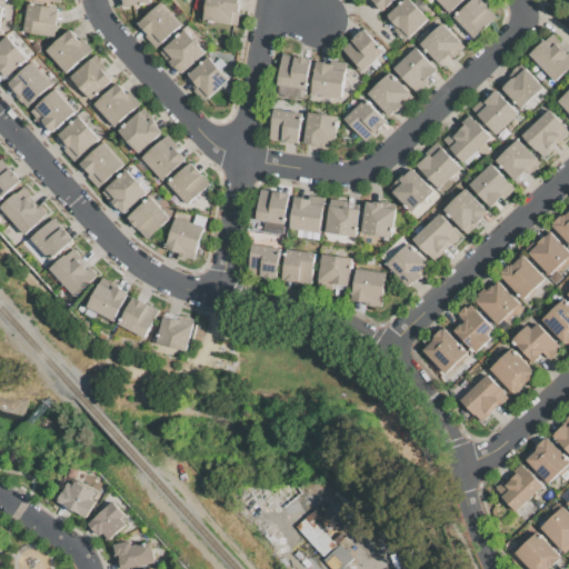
[(206,0),(240,0),(239,12),(240,12),(238,26),(203,19),(206,0)]
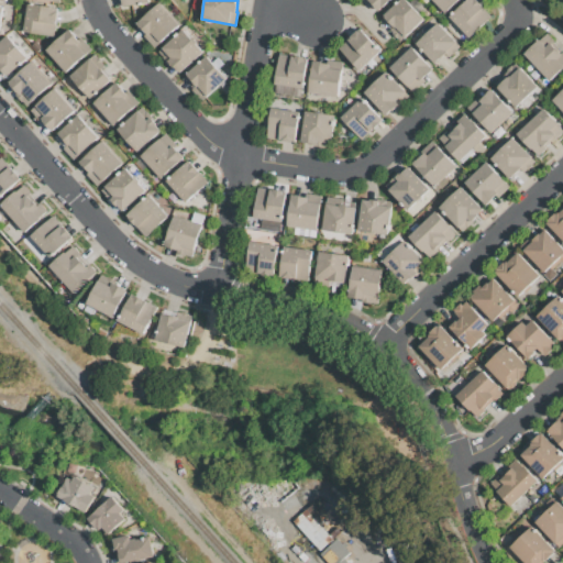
[(366,0),(390,0),(377,12),(366,0)]
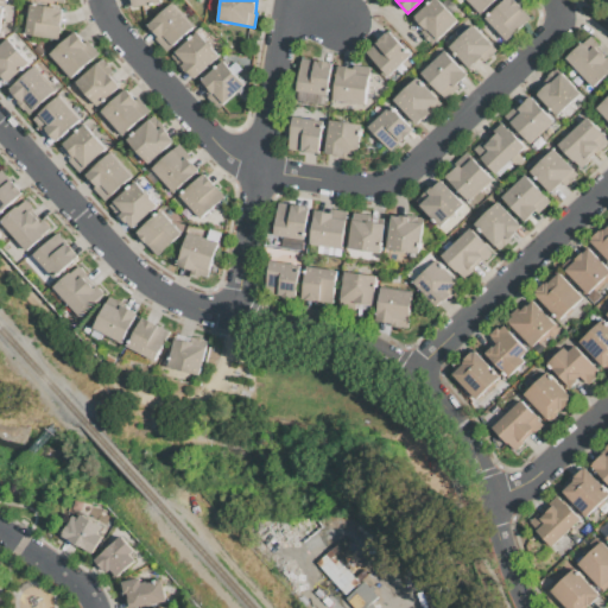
[(413,17),(431,0),(438,0),(457,20),(436,40),(413,17)]
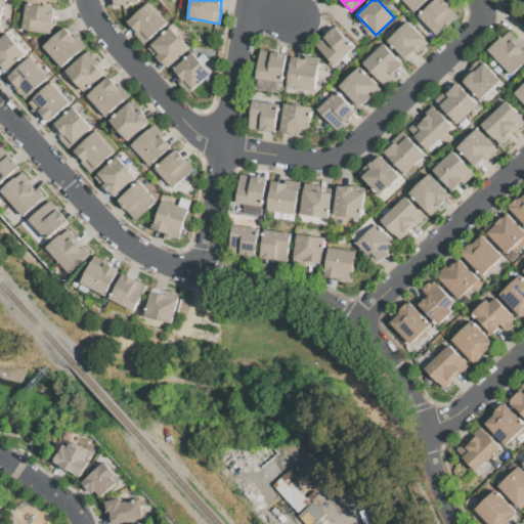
[(402,0),(427,0),(413,12),(402,0)]
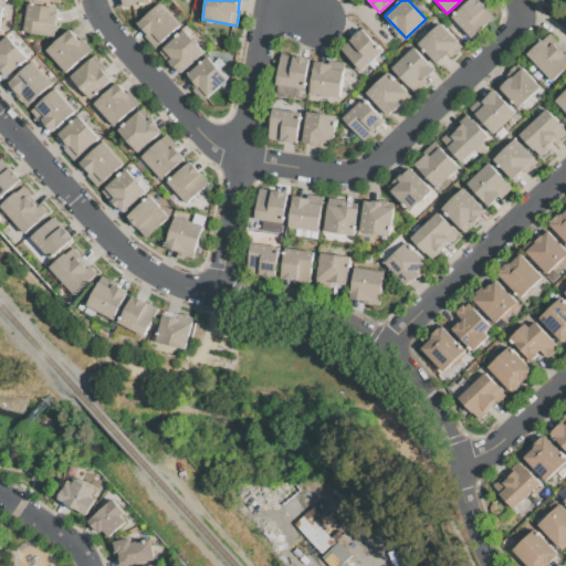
[(451,18),(470,0),(477,0),(494,18),(471,39),(451,18)]
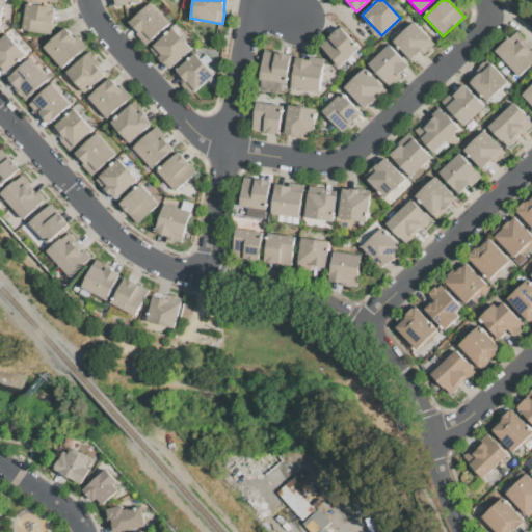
[(151,2),(170,23),(147,45),(135,33),(138,31),(130,22),(151,2)]
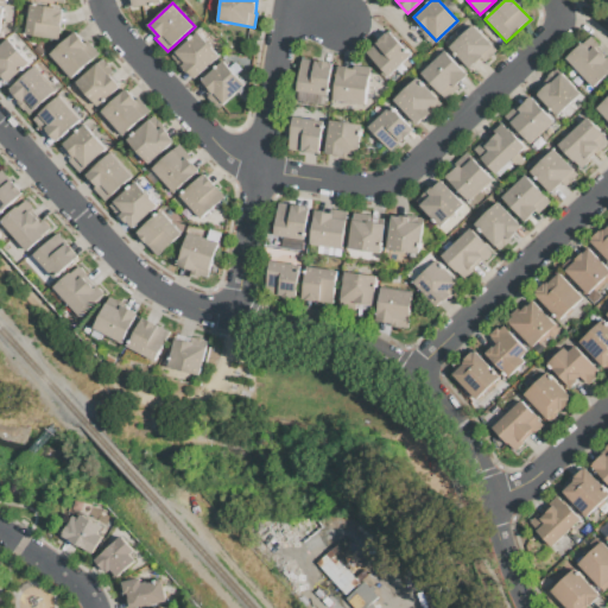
[(32,4),(64,10),(59,39),(26,33),(32,4)]
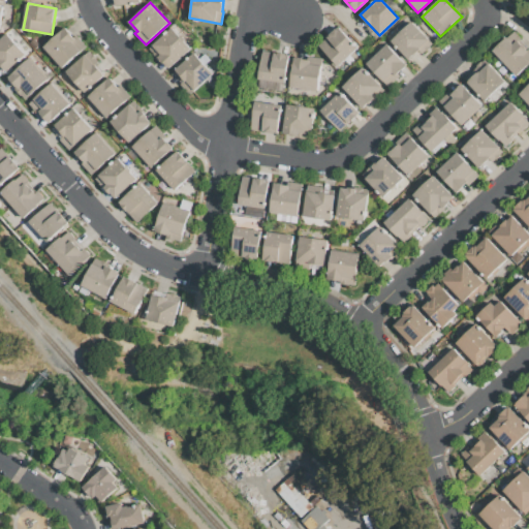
[(393,40),(412,22),(433,43),(421,55),(416,51),(409,58),(393,40)]
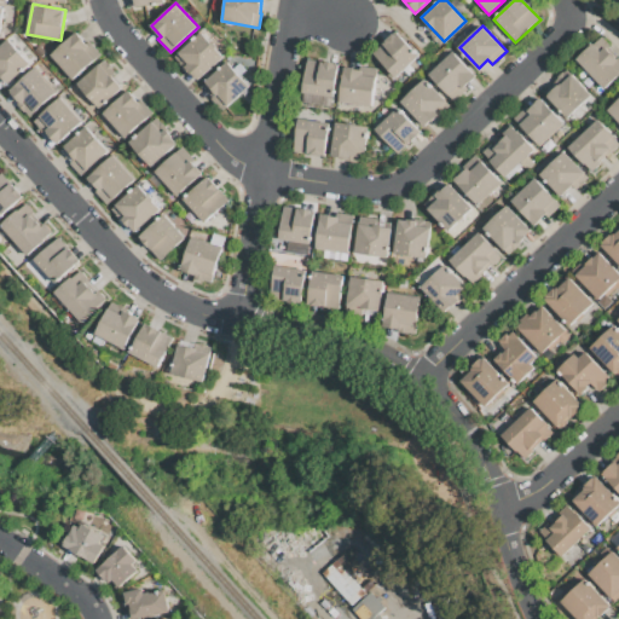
[(50,56),(76,32),(99,57),(73,80),(50,56)]
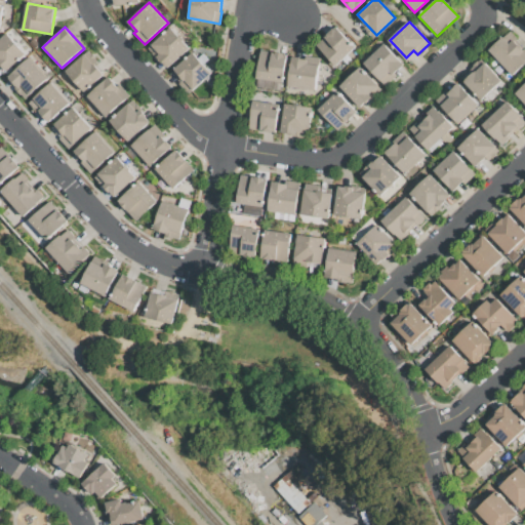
[(172,27),(190,47),(167,67),(163,63),(162,64),(148,48),(172,27)]
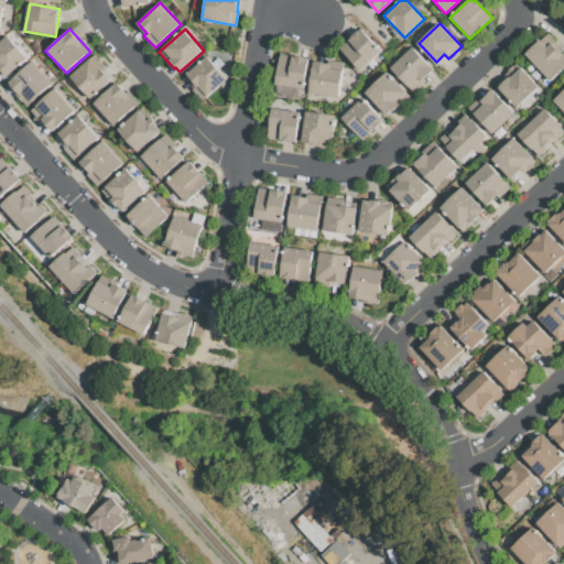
[(339,49),(360,29),(381,51),(359,69),(339,49)]
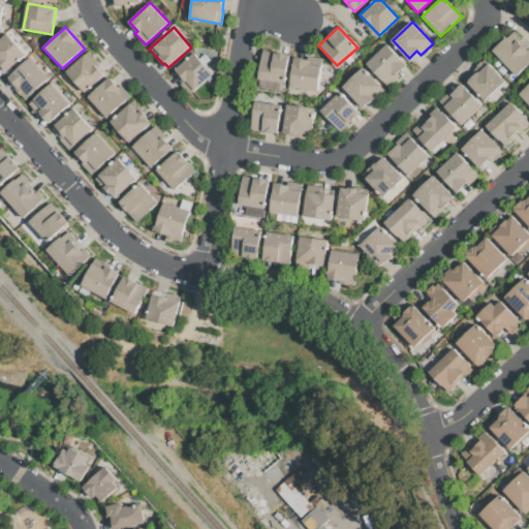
[(0,38),(7,33),(25,54),(18,59),(20,61),(7,72),(0,63),(0,38)]
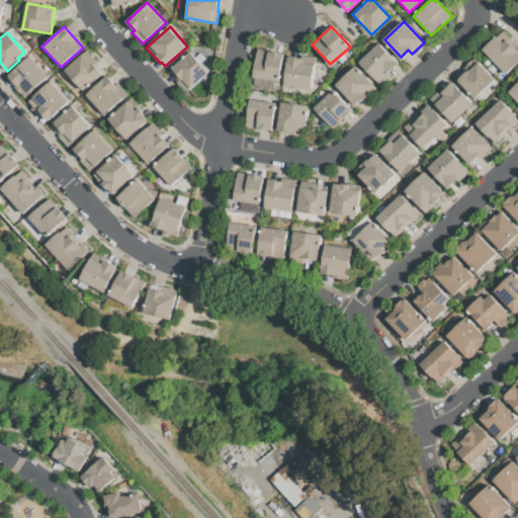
[(495,36),(501,44),(506,38),(516,49),(517,47),(517,63),(505,76),(481,50),(495,36)]
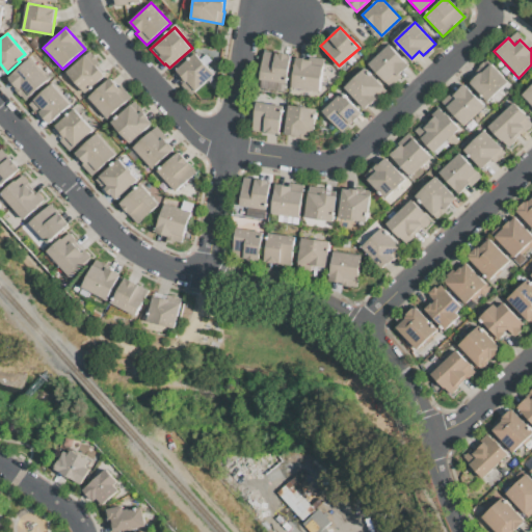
[(369,62),(389,45),(408,65),(399,74),(401,76),(391,86),(369,62)]
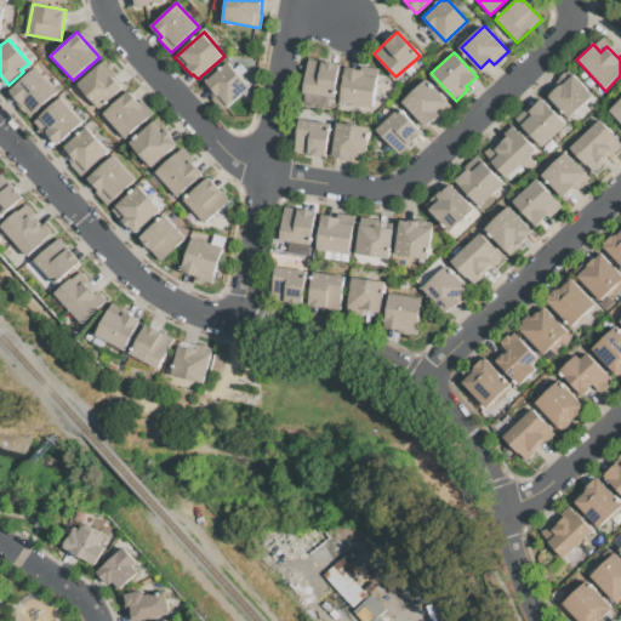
[(308,60),(340,64),(335,97),(303,92),(308,60)]
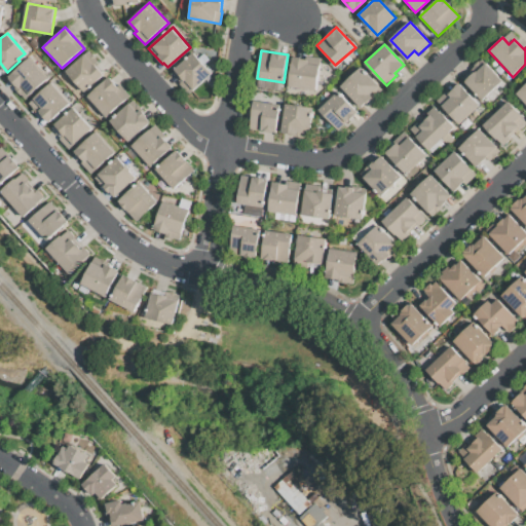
[(67,71),(85,53),(103,73),(83,90),(67,71)]
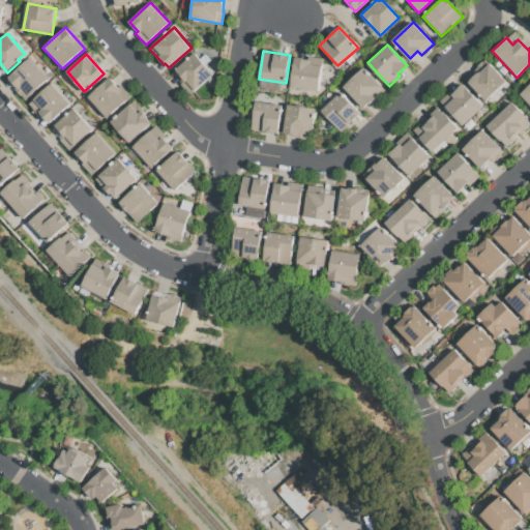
[(195,54),(213,74),(189,94),(180,84),(184,81),(176,71),(195,54)]
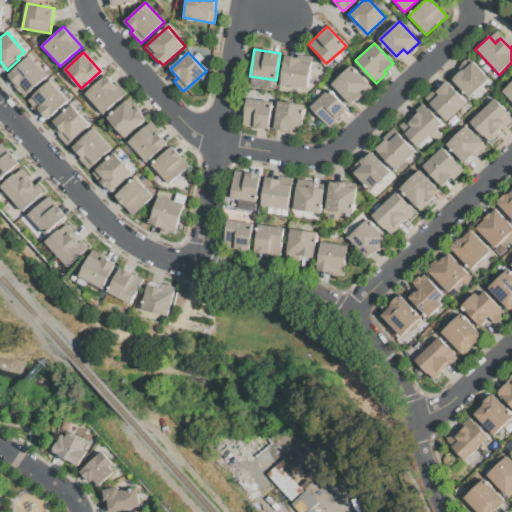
[(286,55),(311,59),(307,87),(281,83),(286,55)]
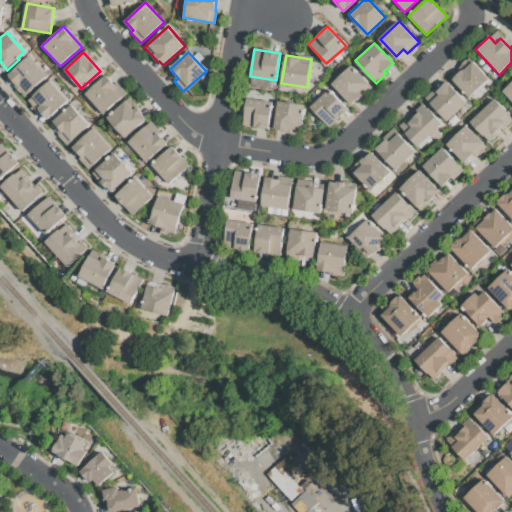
[(29,56),(46,76),(25,94),(8,75),(29,56)]
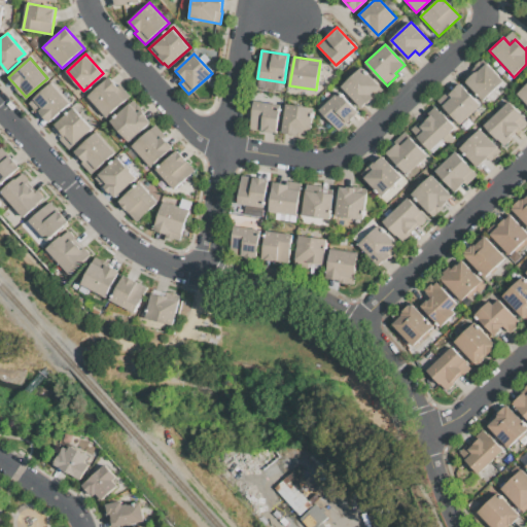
[(483,60),(503,81),(483,101),(462,79),(483,60)]
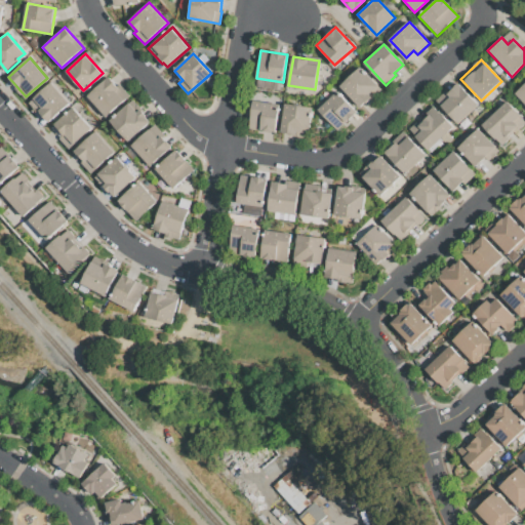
[(340,85),(360,67),(378,87),(360,106),(340,85)]
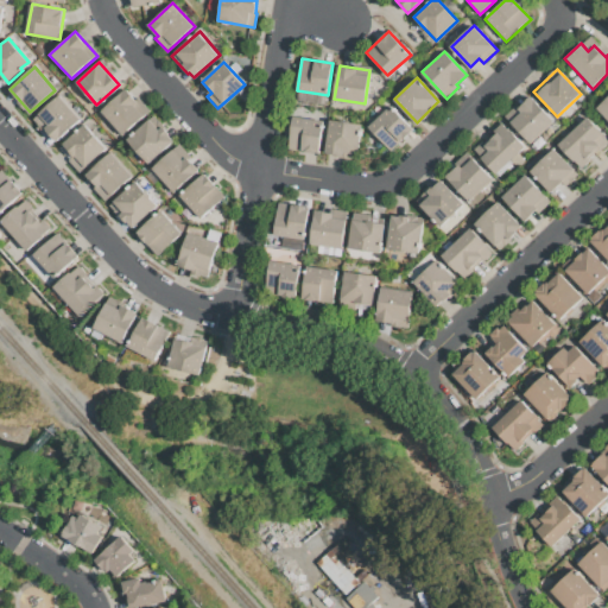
[(101,112),(127,89),(147,113),(122,135),(101,112)]
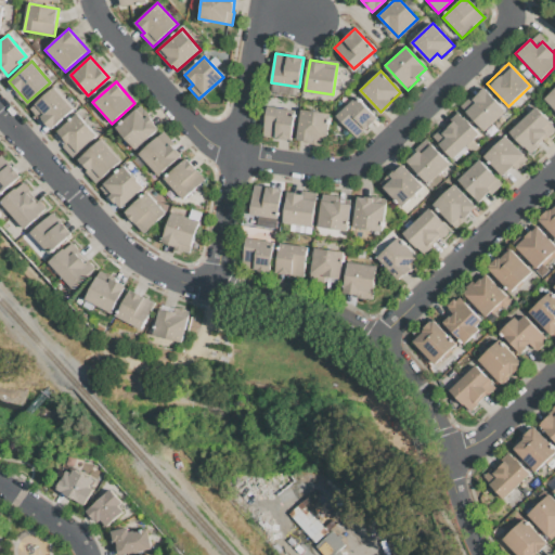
[(55,87),(75,108),(52,129),(33,106),(55,87)]
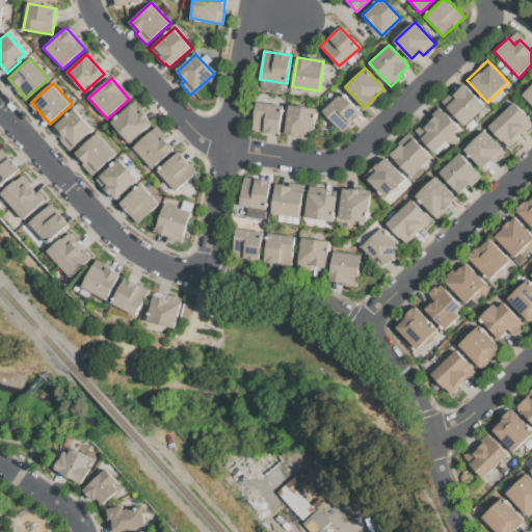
[(464,84),(485,107),(463,127),(441,102),(453,90),(455,94),(464,84)]
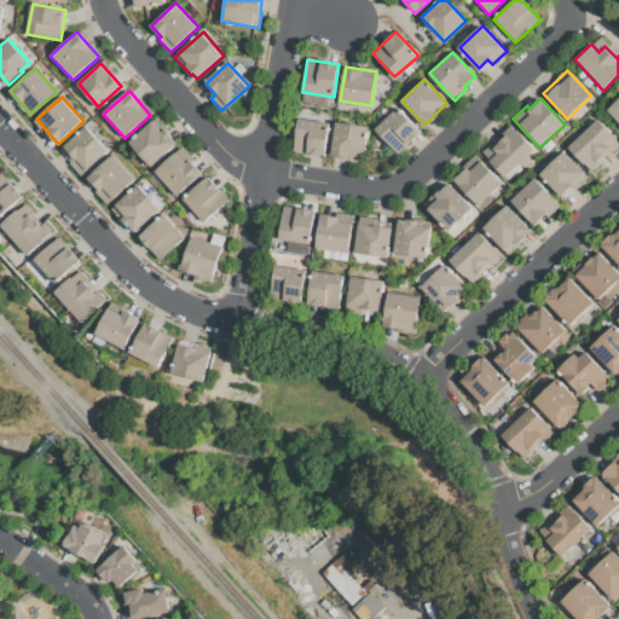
[(618,125),(606,111),(618,98),(618,125)]
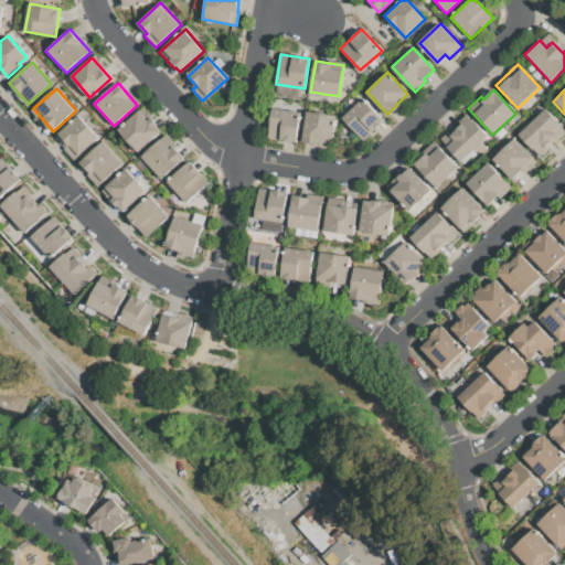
[(342,117),(363,98),(384,120),(363,140),(342,117)]
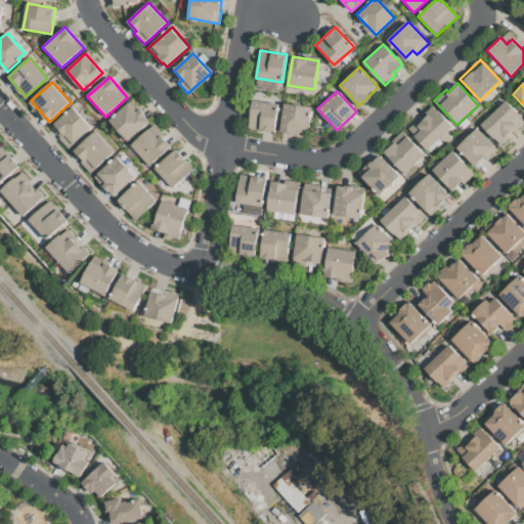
[(252,100),(279,104),(274,132),(248,128),(252,100)]
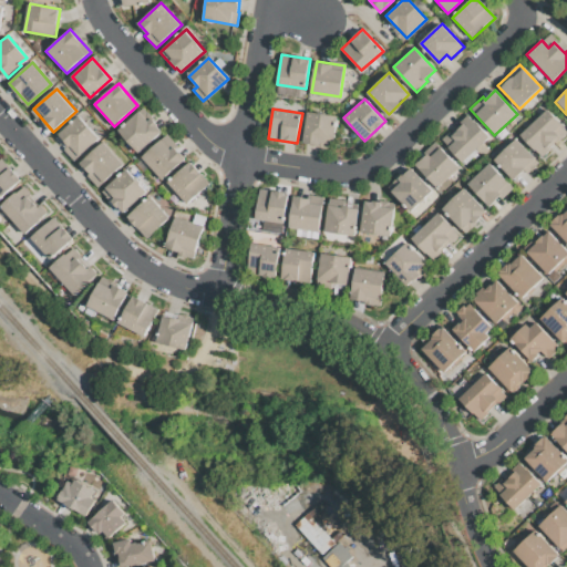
[(547,109),(566,130),(566,134),(562,140),(558,137),(548,147),(550,150),(540,160),(518,135),(547,109)]
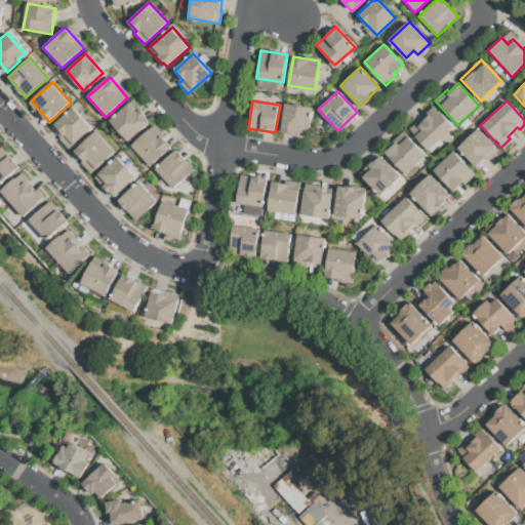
[(110,121),(130,104),(136,112),(140,109),(151,121),(127,142),(110,121)]
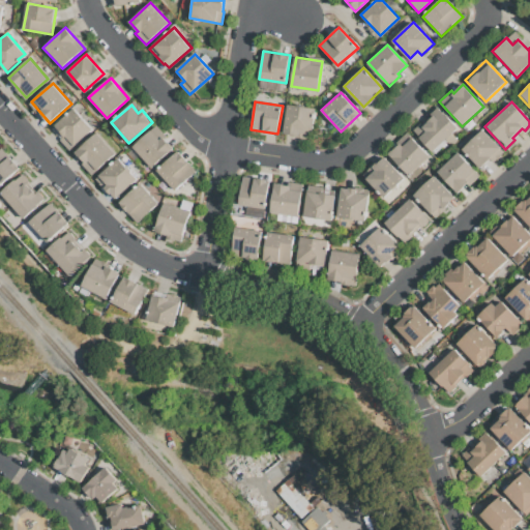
[(288,105),(316,109),(312,135),(299,133),(299,137),(284,134),(288,105)]
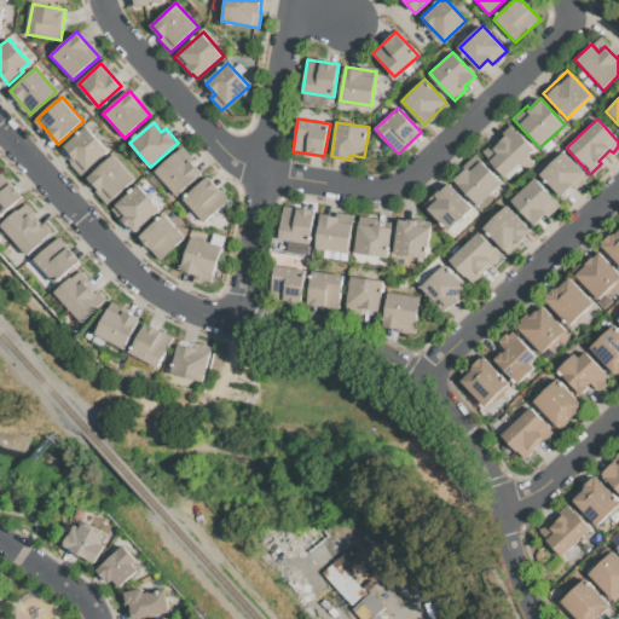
[(512,125),(534,150),(505,178),(481,152),(512,125)]
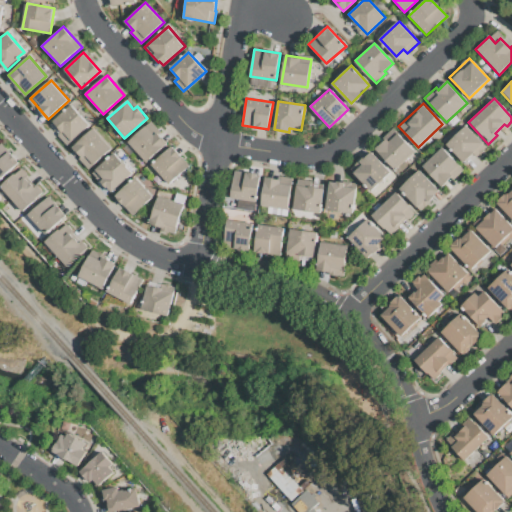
[(71,105),(90,126),(72,141),(64,131),(62,133),(52,121),(71,105)]
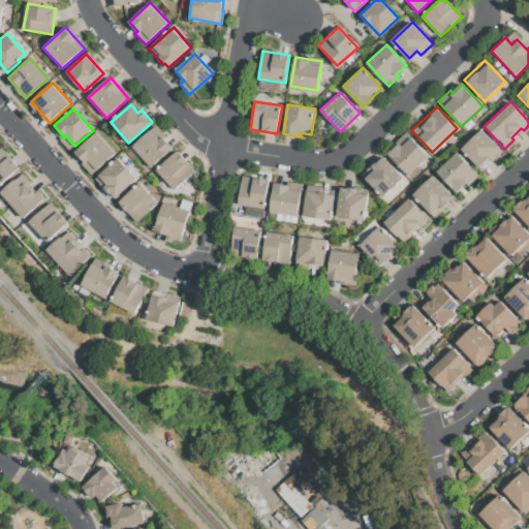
[(132,146),(151,129),(159,138),(162,136),(173,149),(151,167),(132,146)]
